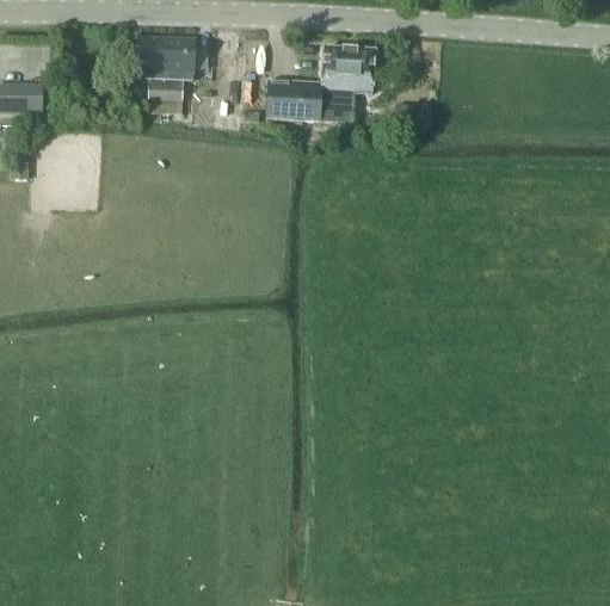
[(148,98),(166,99),(167,37),(140,36),(140,78),(149,78),(148,98)]
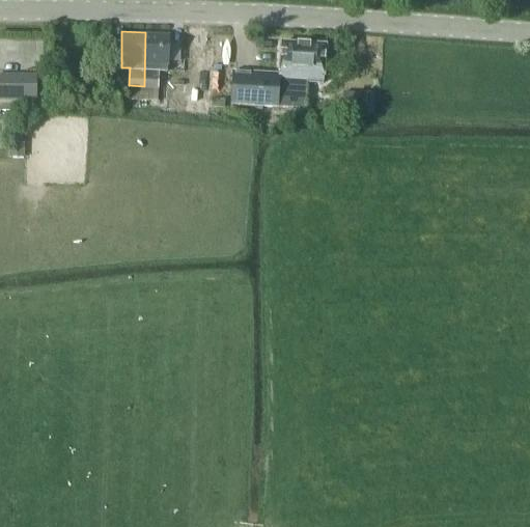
[(145,32),(144,86),(159,86),(160,68),(168,68),(168,32),(145,32)]
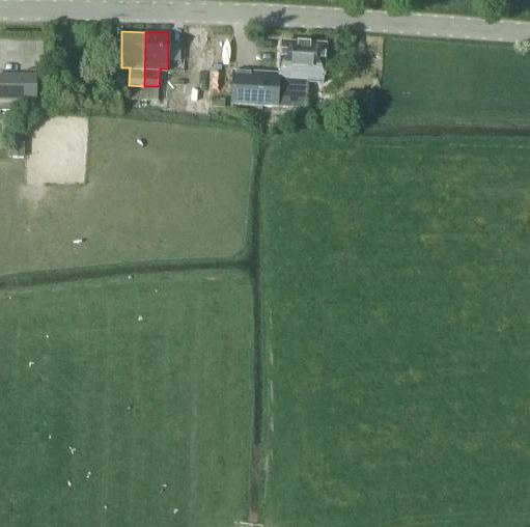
[(232,102),(294,105),(296,78),(324,80),(327,43),(281,39),(279,72),(233,68),(232,102)]
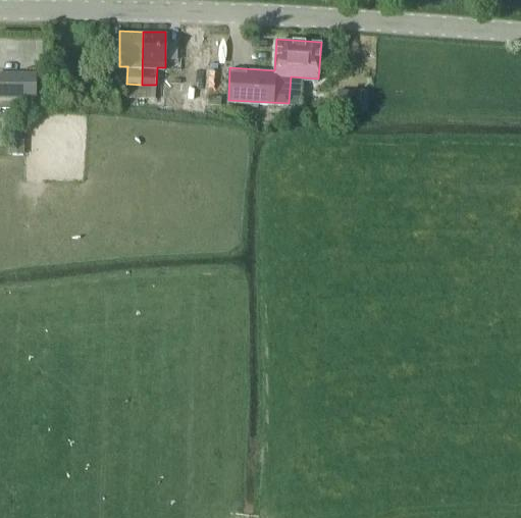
[(0,92),(37,93),(37,70),(0,69),(0,92)]
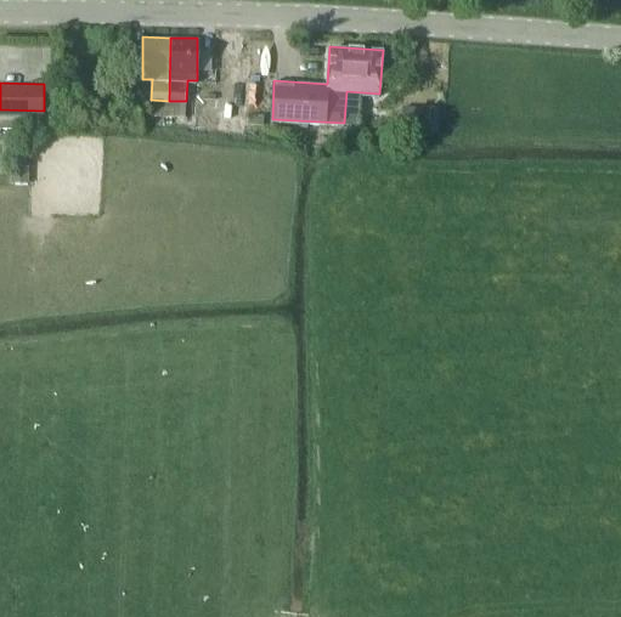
[(424,126),(439,128),(440,106),(425,105),(424,126)]
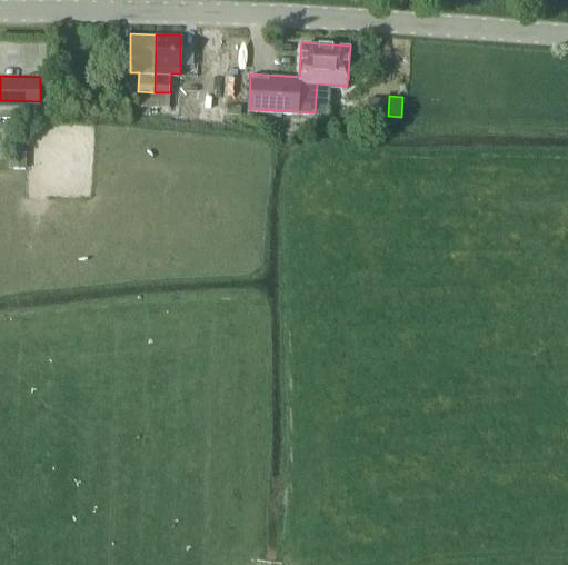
[(13,166),(26,166),(26,149),(13,149),(13,166)]
